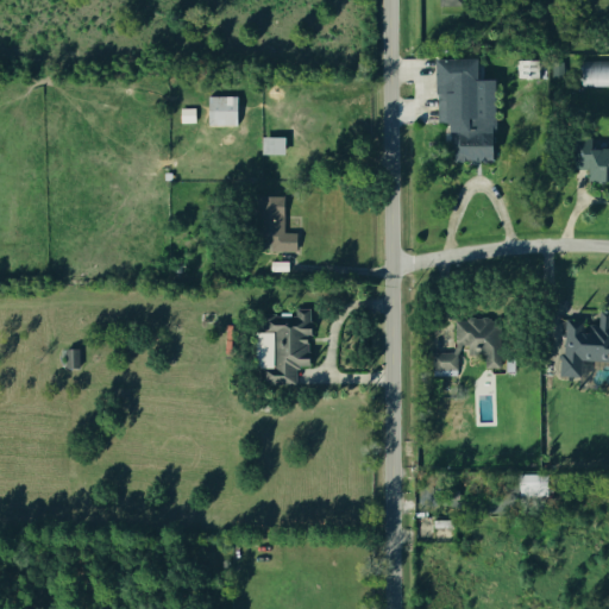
[(437,60),(476,58),(477,80),(493,80),(494,158),(453,159),(452,120),(438,120),(437,60)]
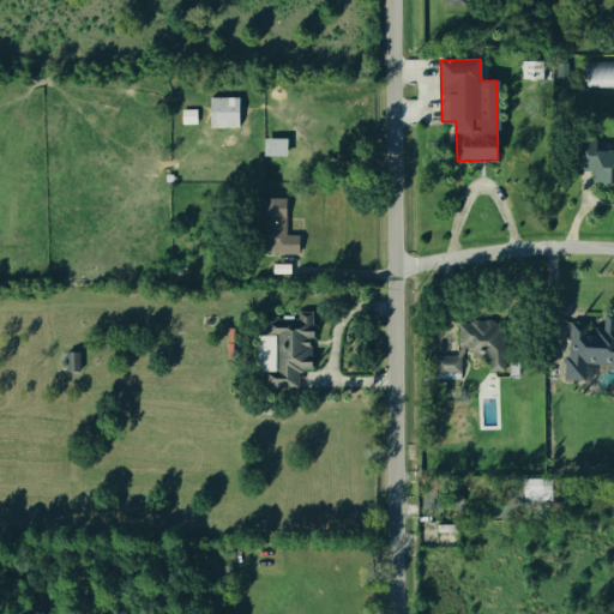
[(521,78),(521,61),(542,60),(542,77),(521,78)]
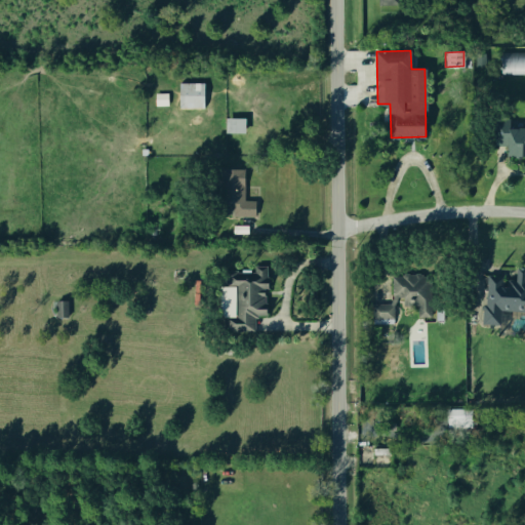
[(524,73),(500,73),(500,52),(524,51),(524,73)]
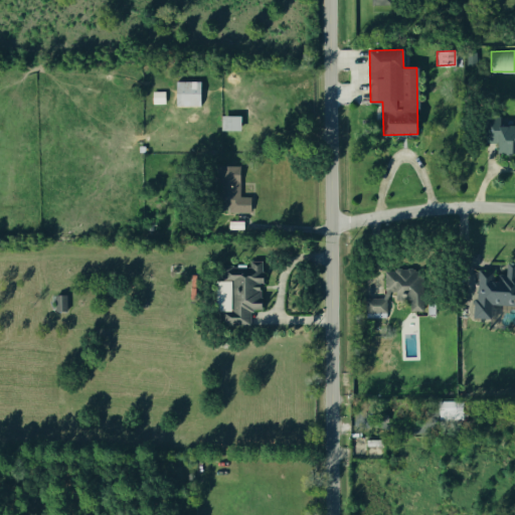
[(466,63),(466,52),(475,51),(475,63),(466,63)]
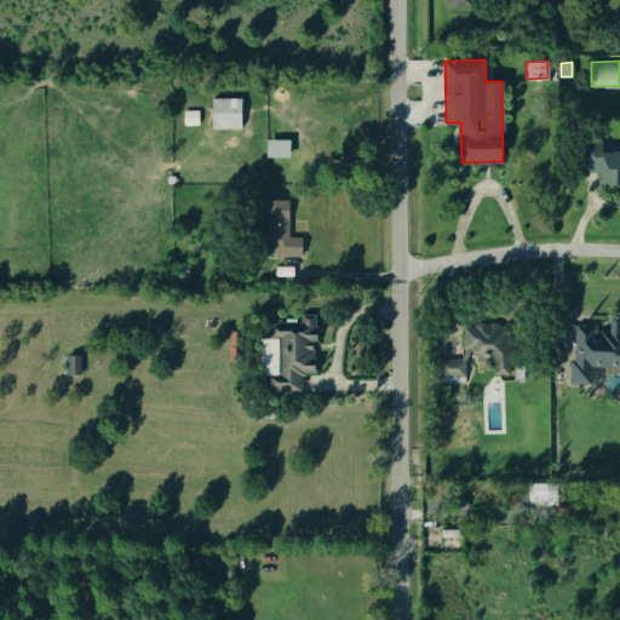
[(212,125),(212,97),(239,97),(239,126),(212,125)]
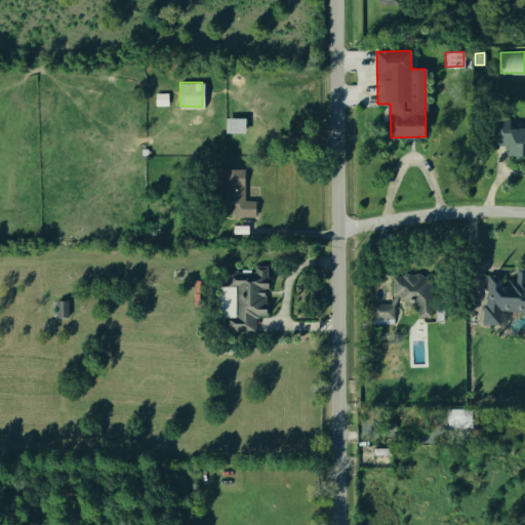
[(168,106),(168,93),(156,93),(156,106),(168,106)]
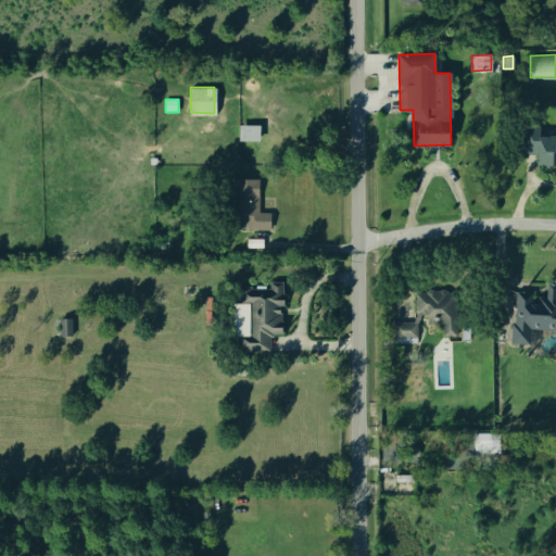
[(239,139),(239,125),(258,125),(258,139),(239,139)]
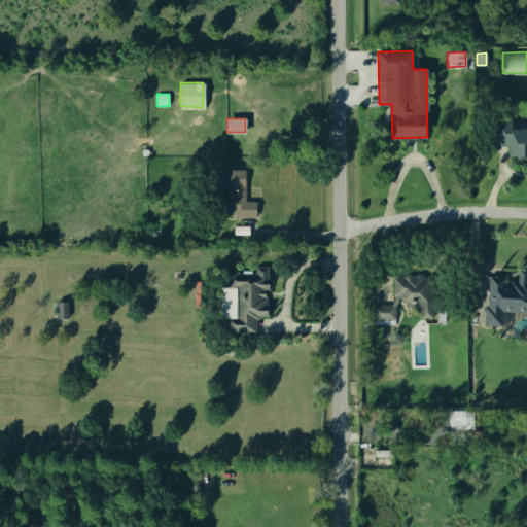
[(497,145),(498,118),(511,118),(510,130),(526,130),(526,155),(510,155),(510,145),(497,145)]
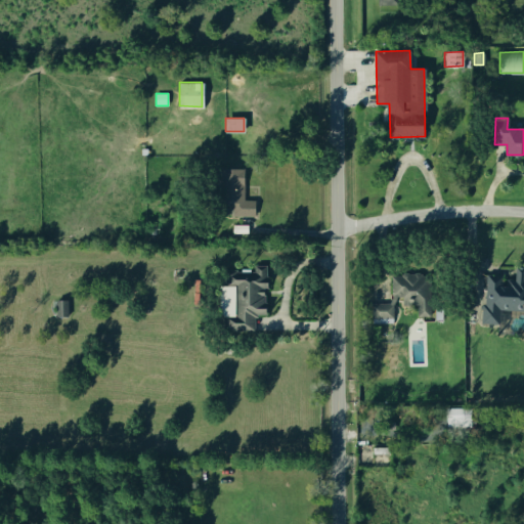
[(220,169),(242,169),(242,201),(254,201),(253,216),(232,216),(232,203),(220,202),(220,169)]
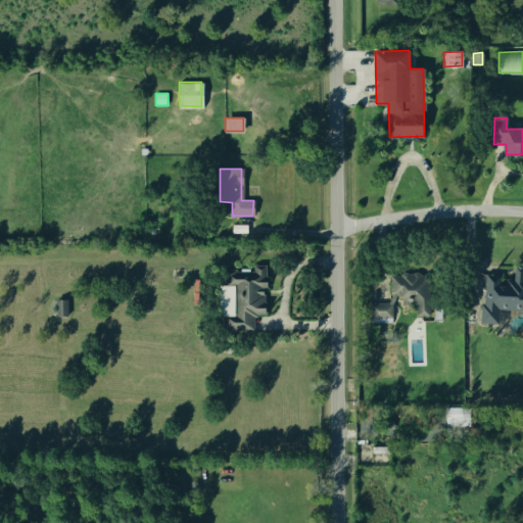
[(222,329),(222,316),(235,316),(235,283),(222,283),(222,269),(252,269),(252,265),(265,265),(265,287),(263,287),(264,314),(252,314),(252,328),(222,329)]
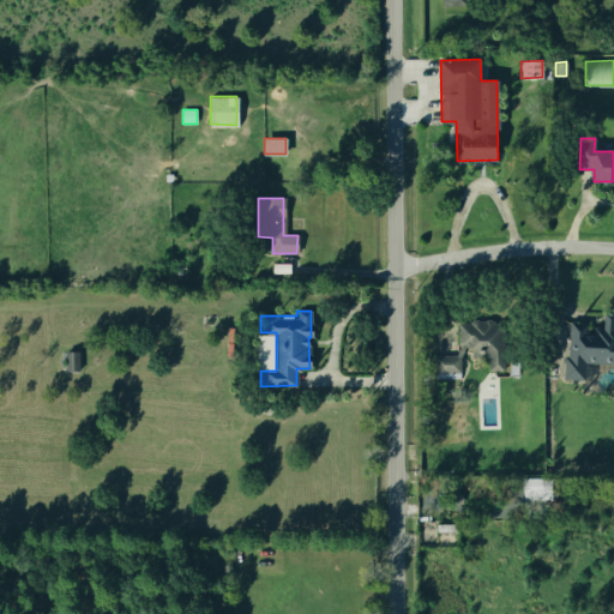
[(564,378),(565,356),(569,357),(571,321),(587,323),(587,331),(594,332),(594,327),(603,327),(605,312),(613,312),(613,362),(584,361),(583,379),(564,378)]
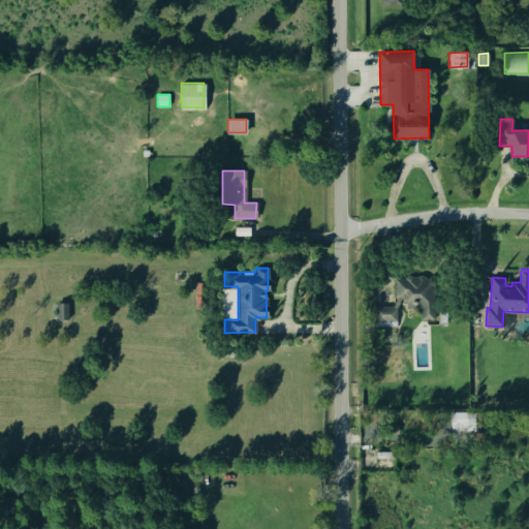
[(395,279),(432,278),(433,317),(421,318),(421,306),(406,306),(406,297),(395,297),(395,279)]
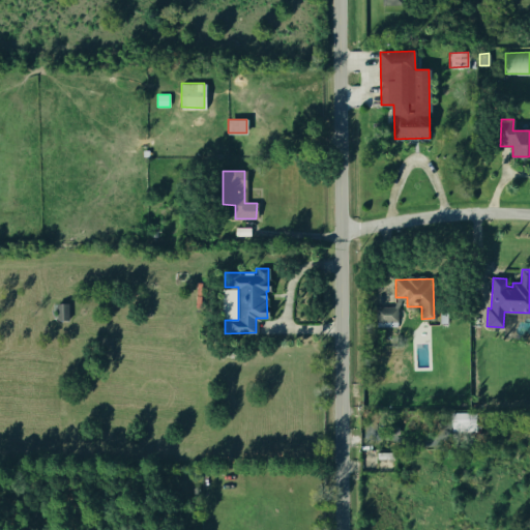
[(68,303),(56,303),(57,320),(68,320),(68,303)]
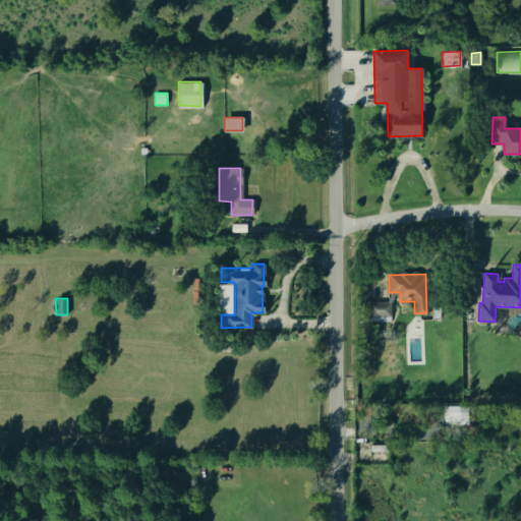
[(368,301),(389,301),(389,314),(368,314),(368,301)]
